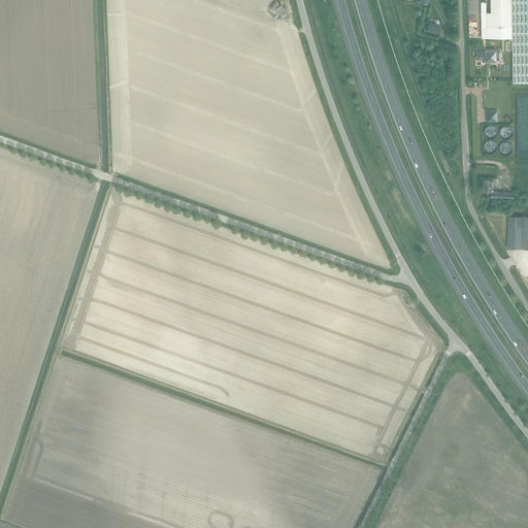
[(273,11),(274,12),(274,17),(275,18),(277,11),(279,10),(283,7),(285,7),(276,0),(274,0),(275,2),(273,5),(272,7),(271,10),(273,11)]
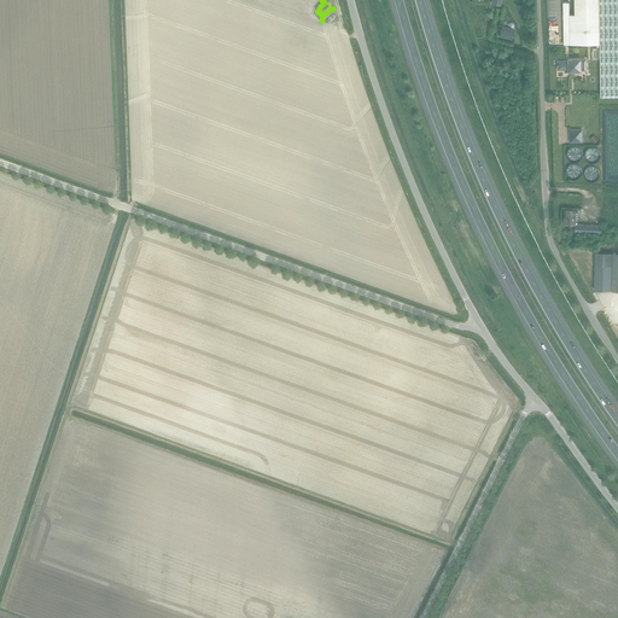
[(570,1),(564,3),(564,33),(564,45),(590,45),(600,45),(601,97),(607,97),(617,97),(617,0),(575,0),(575,15),(570,15),(570,1)]
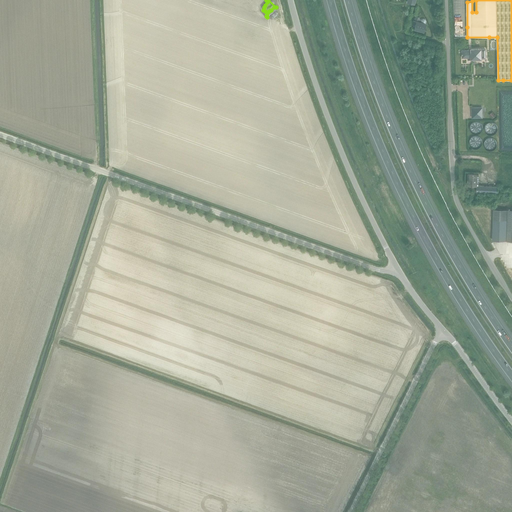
[(419,17),(417,17),(416,16),(415,21),(413,20),(412,25),(415,26),(414,29),(424,32),(426,24),(425,24),(426,21),(425,19),(423,19),(421,20),(419,19),(419,17)]
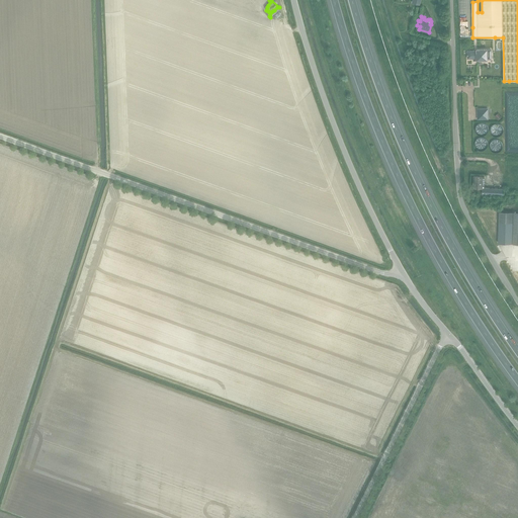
[(487,60),(492,59),(492,50),(477,50),(477,52),(475,52),(467,52),(467,55),(467,56),(467,59),(472,59),(472,61),(478,61),(478,60),(487,60)]
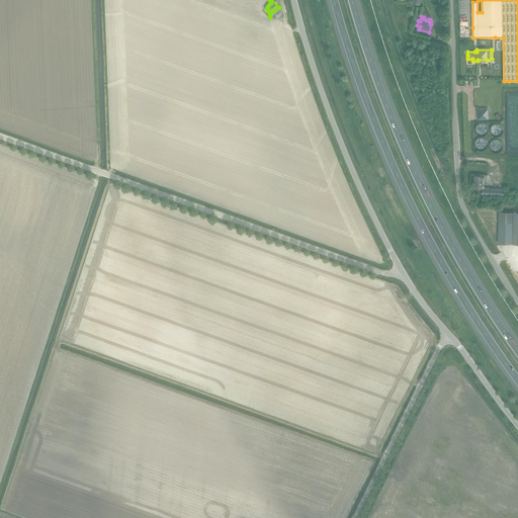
[(488,109),(478,109),(478,119),(488,119),(488,109)]
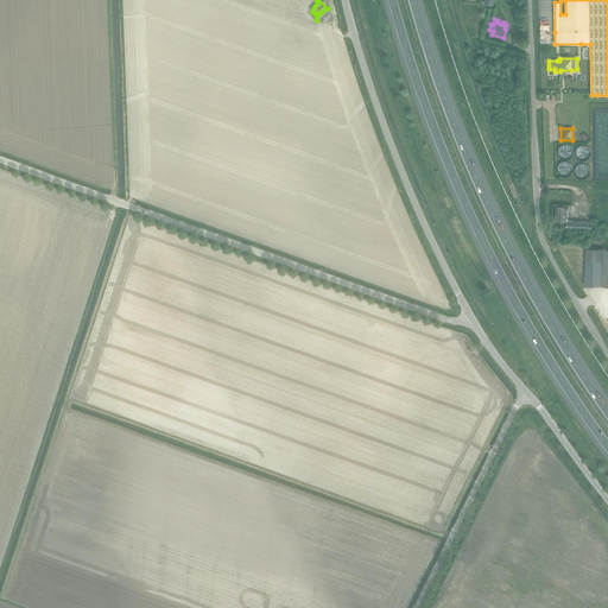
[(607,215),(607,194),(602,195),(602,196),(593,196),(593,215),(607,215)]
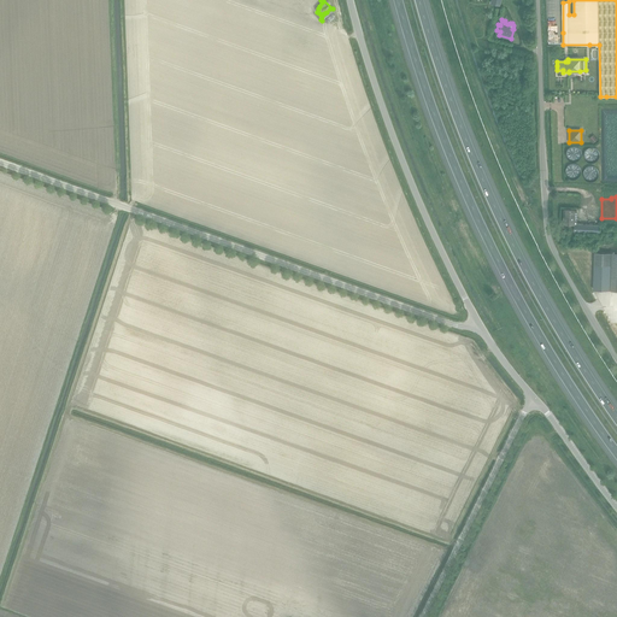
[(577,211),(570,210),(564,210),(563,223),(575,224),(574,231),(601,233),(601,224),(576,223),(577,211)]
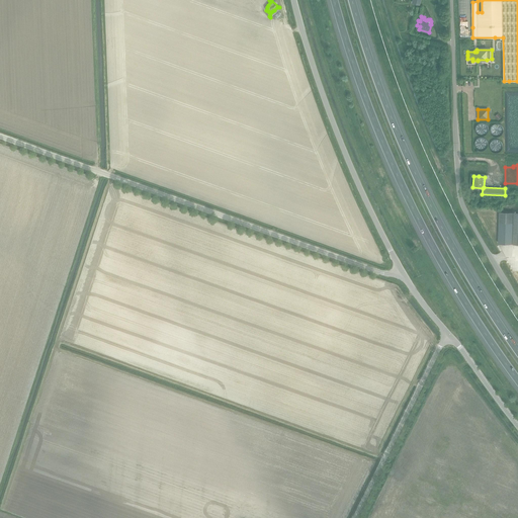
[(517,243),(517,212),(500,212),(498,243),(517,243)]
